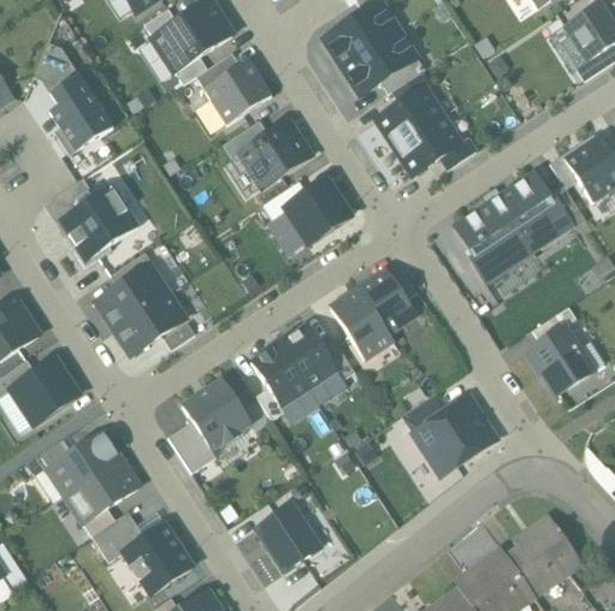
[(130,0),(137,11),(153,0),(130,0)]
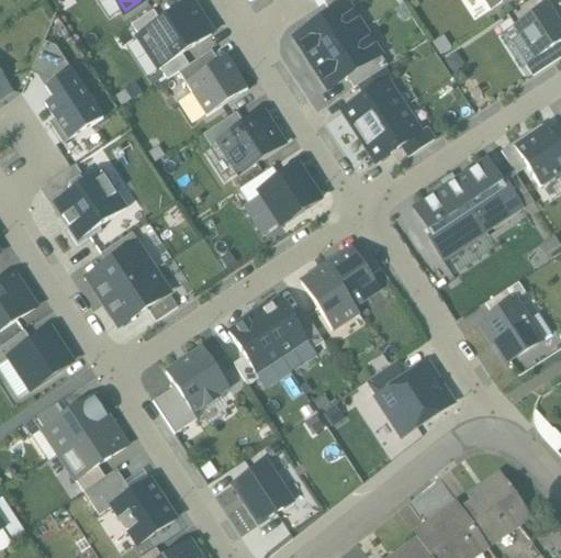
[(161,18),(139,32),(160,65),(212,32),(191,0),(188,0),(161,18)]
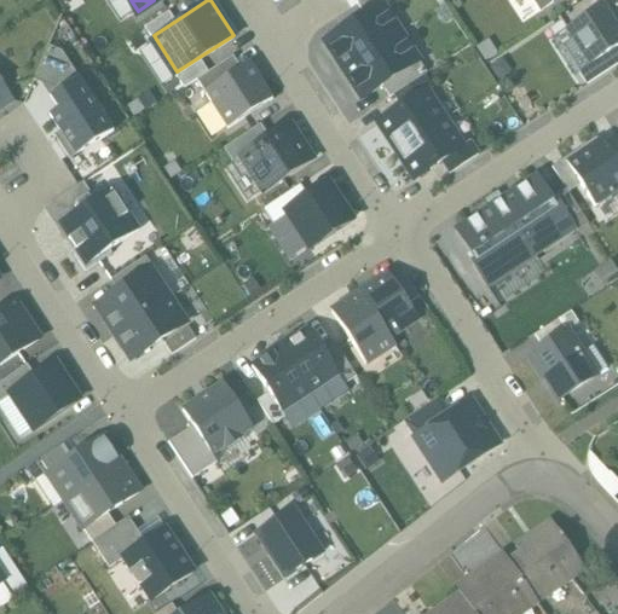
[(367,12),(386,0),(358,0),(367,12)]
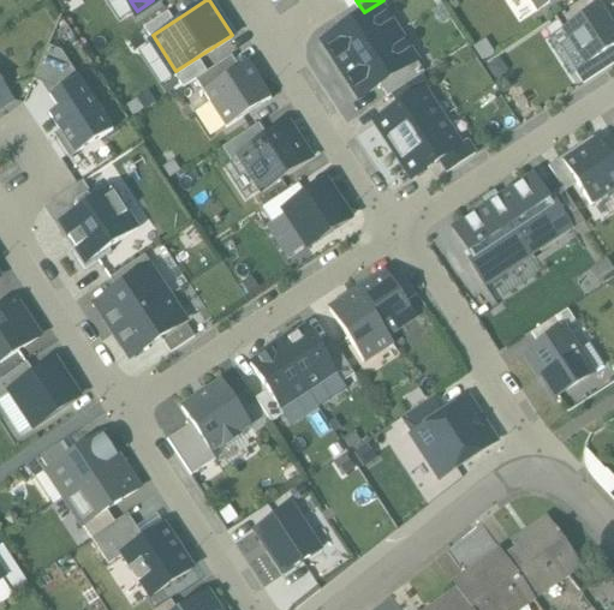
[(325,37),(343,65),(399,30),(381,1),(325,37)]
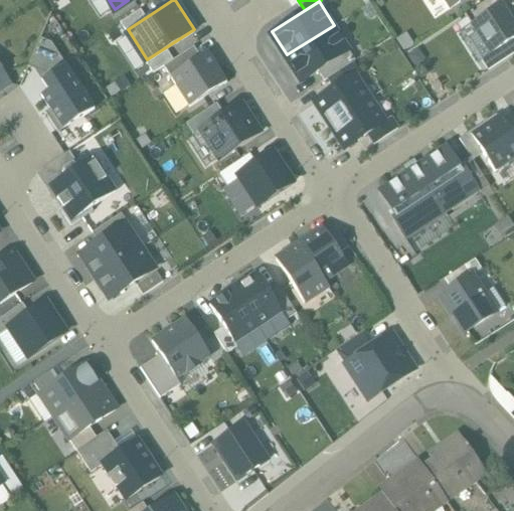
[(513,20),(501,1),(472,20),(492,50),(512,37),(513,36),(513,20)]
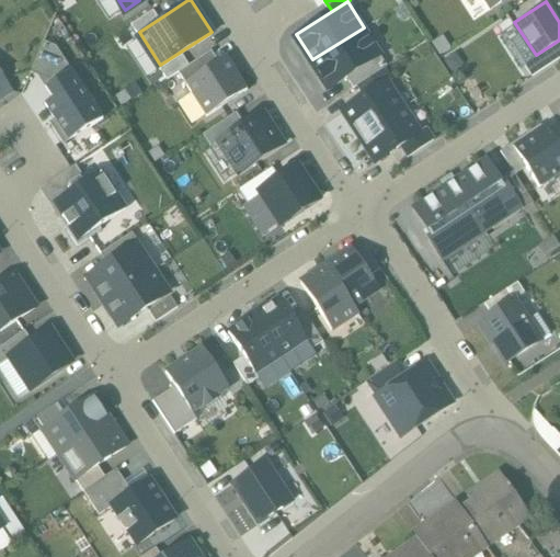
[(153,7),(132,21),(139,32),(161,18),(153,7)]
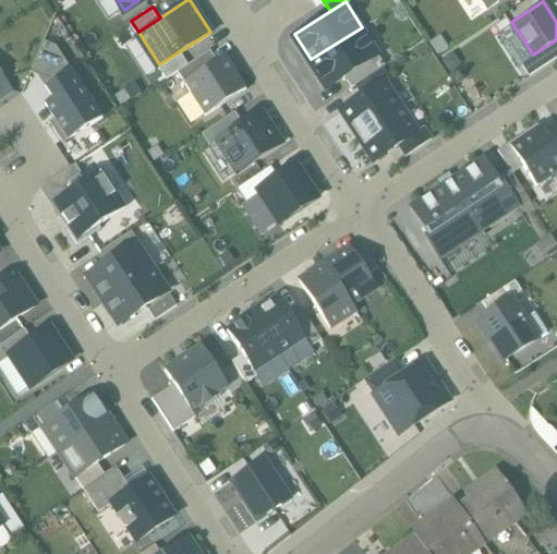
[(378,52),(362,27),(311,59),(327,85),(378,52)]
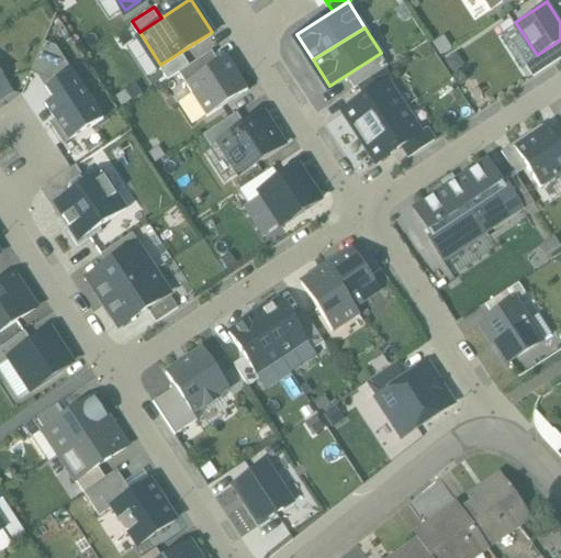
[(56,44),(45,40),(32,69),(53,80),(71,68),(56,44)]
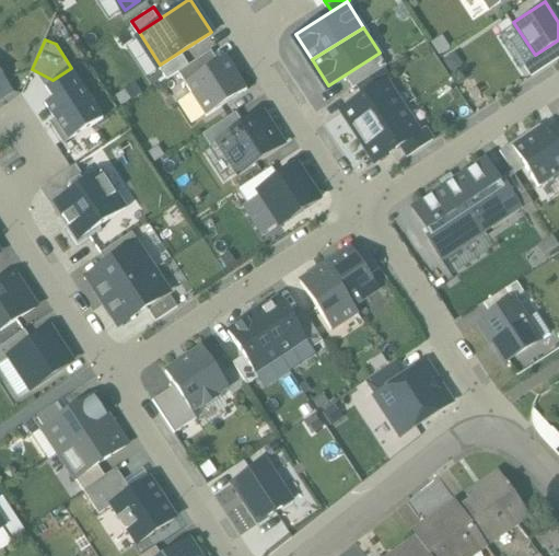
[(558,43),(557,41),(535,55),(524,61),(532,73),(558,55),(558,43)]
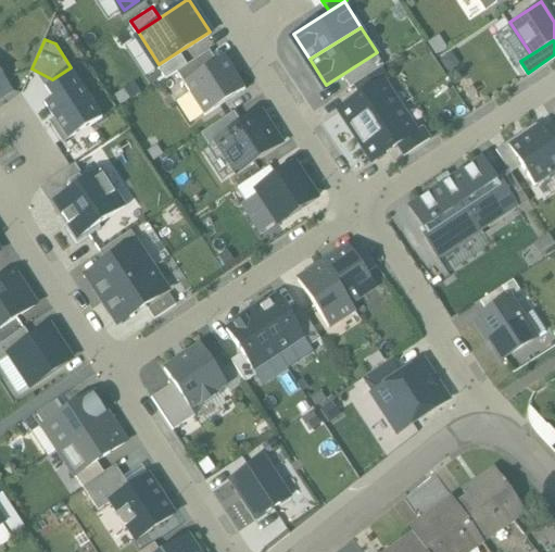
[(217,58),(210,47),(177,67),(185,79),(217,58)]
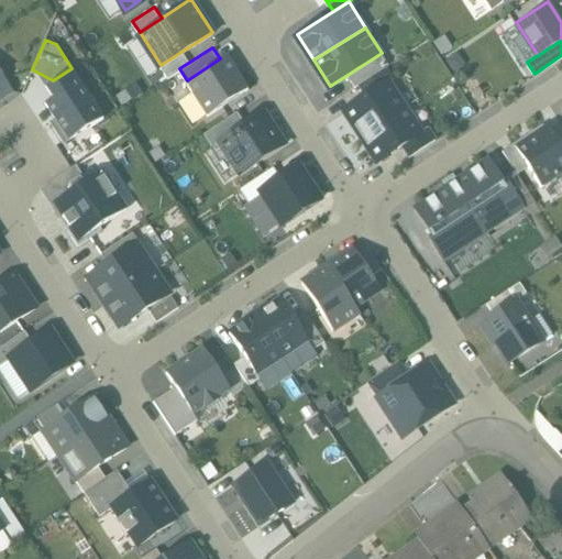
[(388,64),(382,53),(349,74),(356,85),(360,83),(385,66),(388,64)]
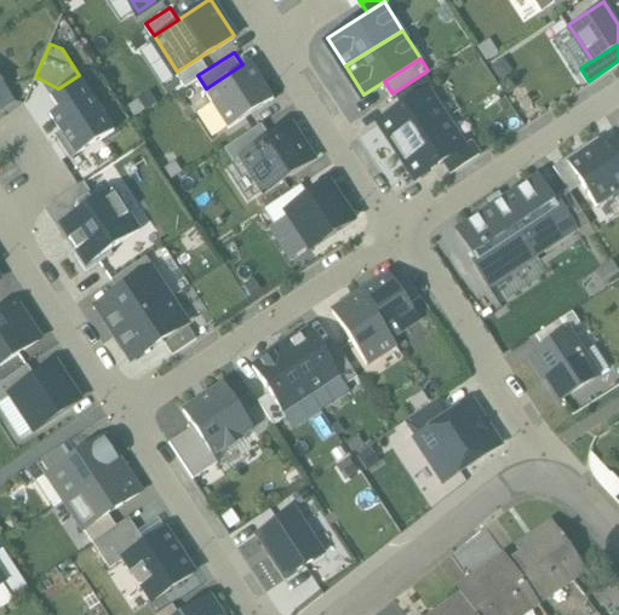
[(250,61),(242,64),(206,88),(229,125),(274,97),(250,61)]
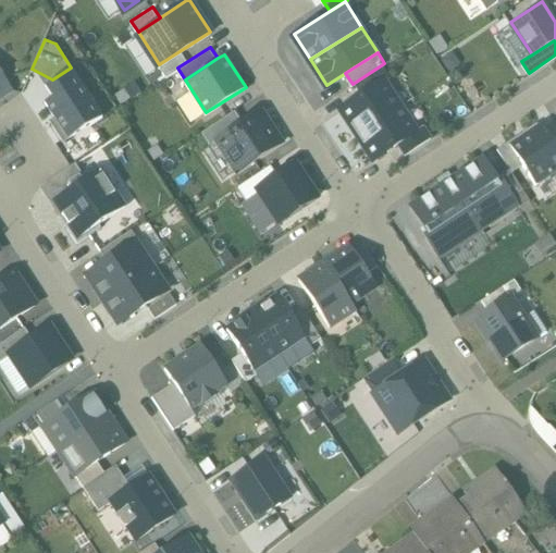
[(381,65),(356,82),(363,94),(384,81),(388,77),(381,65)]
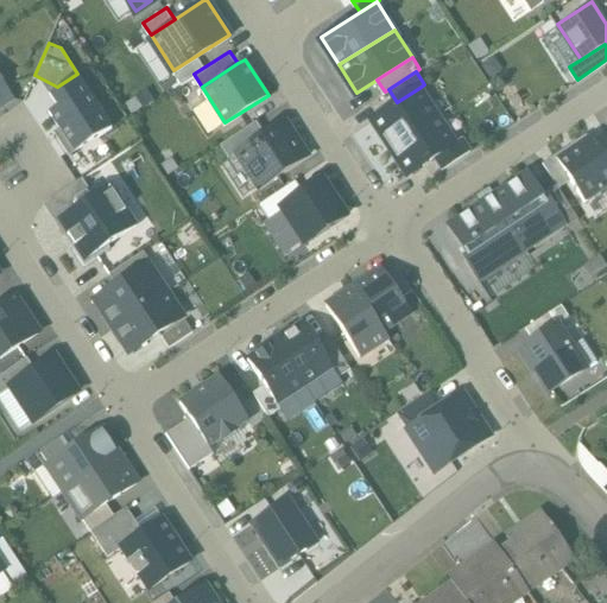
[(0,105),(14,95),(0,74),(0,105)]
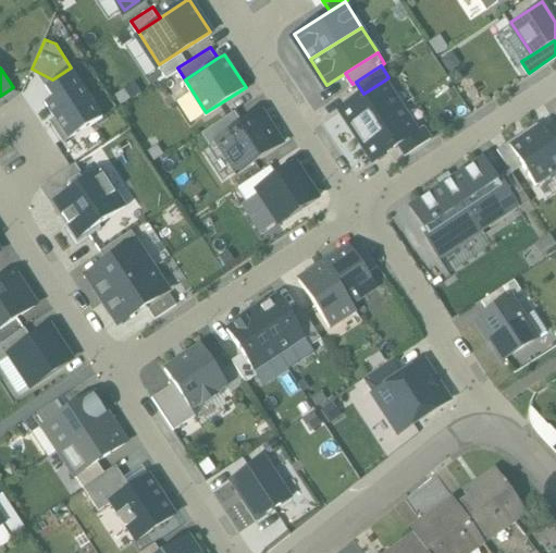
[(49,120),(63,142),(102,115),(71,68),(52,80),(46,84),(53,95),(46,99),(57,115),(49,120)]
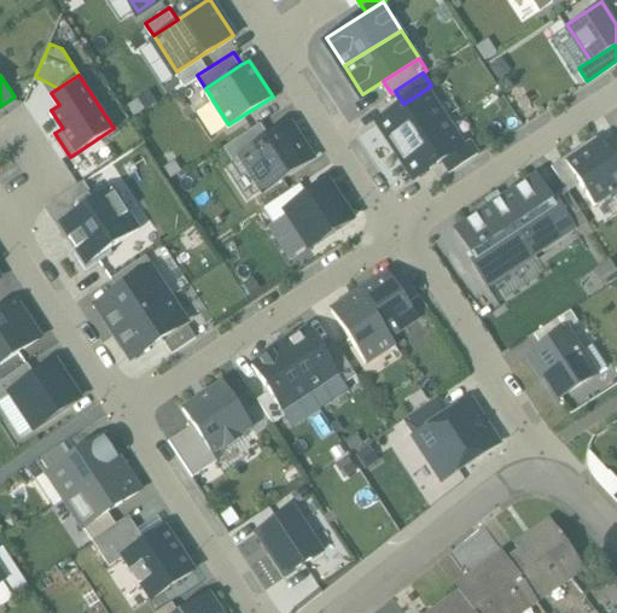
[(397,147),(444,116),(426,89),(403,104),(379,120),(397,147)]
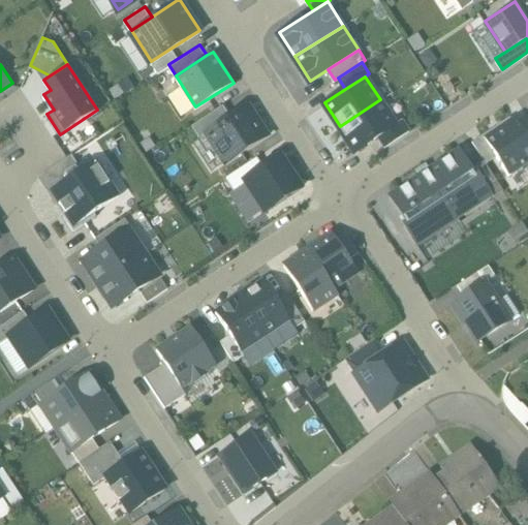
[(396,123),(380,99),(340,126),(355,150),(378,134),(396,123)]
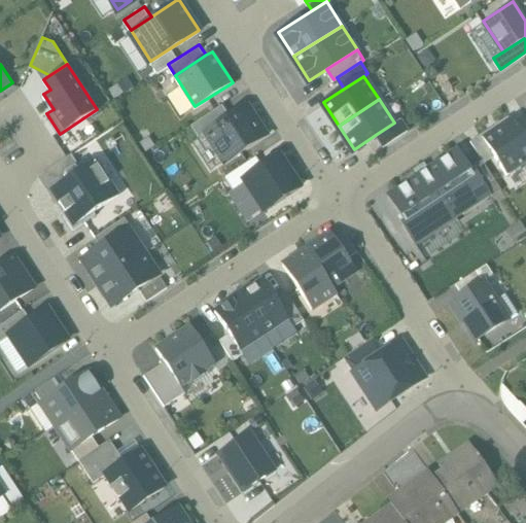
[(230,115),(205,131),(224,161),(267,133),(248,103),(230,115)]
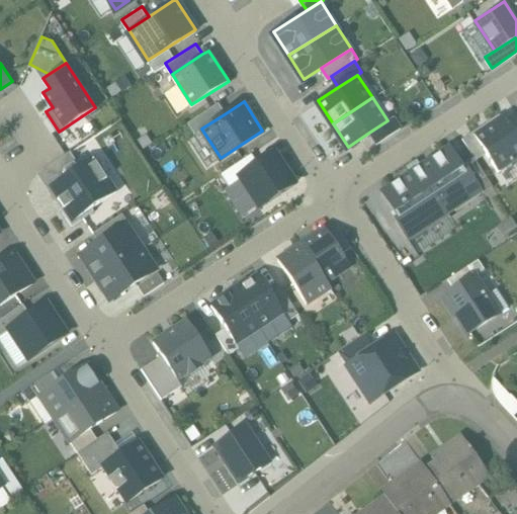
[(219,102),(189,120),(196,132),(201,129),(226,113),(219,102)]
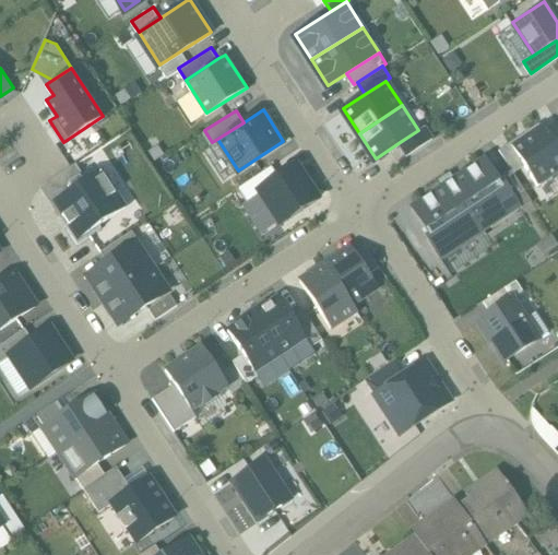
[(514,170),(525,164),(511,143),(541,125),(539,122),(499,149),(511,167),(514,170)]
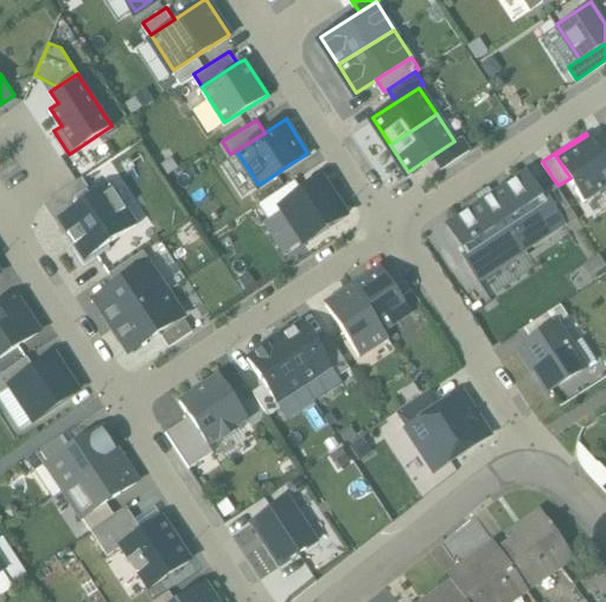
[(587,135),(555,155),(571,178),(584,199),(605,185),(605,154),(597,141),(592,133),(587,135)]
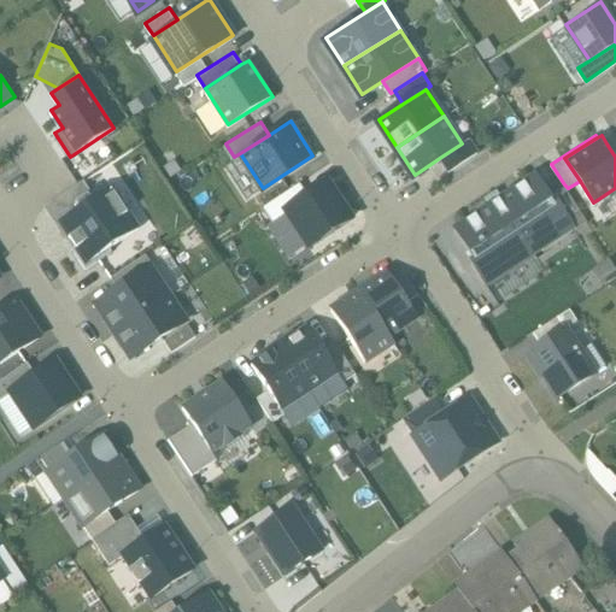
[(441,157),(450,170),(477,151),(469,139),(462,143),(441,157)]
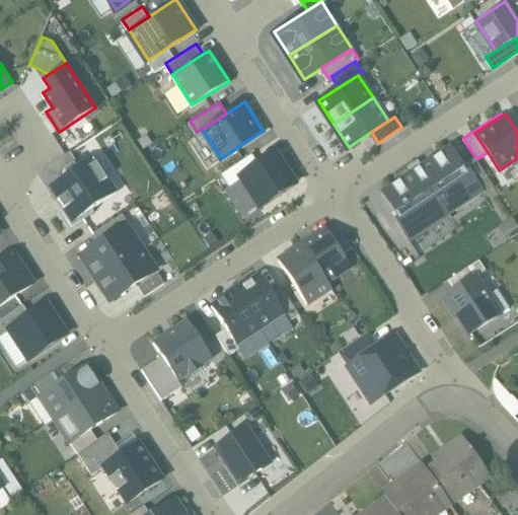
[(450,146),(382,191),(399,216),(396,217),(410,237),(483,190),(469,169),(467,171),(461,163),(450,146)]
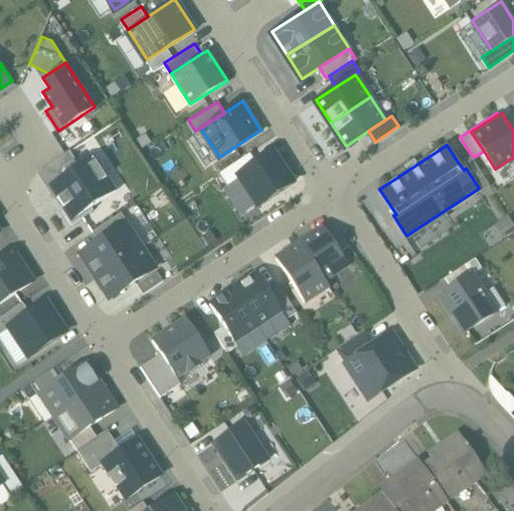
[(37,171),(60,205),(63,204),(49,183),(79,163),(69,149),(37,171)]
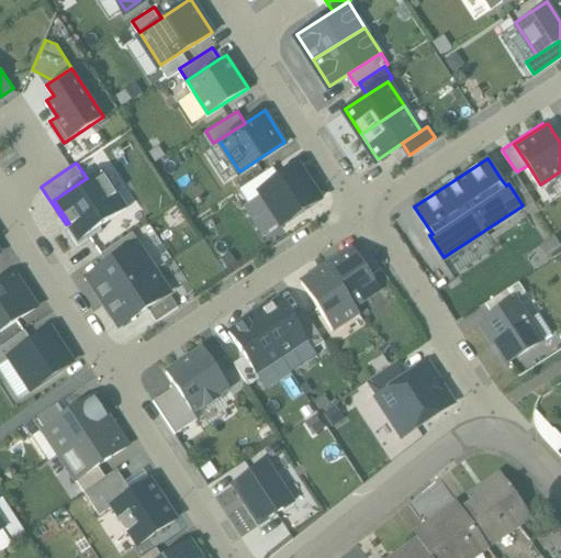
[(281,176),(260,189),(262,193),(281,222),(321,197),(299,164),(281,176)]
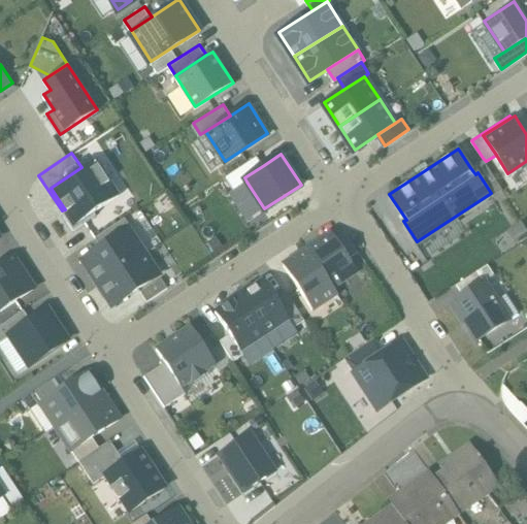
[(257,155),(226,175),(235,189),(246,182),(244,177),(264,165),(257,155)]
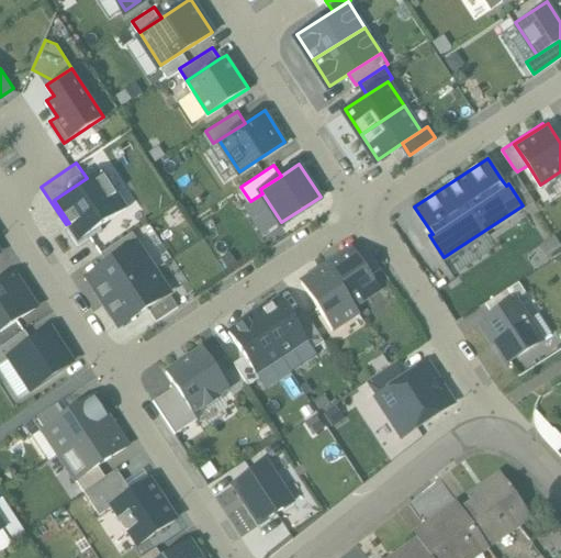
[(100,224),(127,207),(102,168),(87,178),(54,200),(69,223),(66,224),(78,243),(102,227),(100,224)]
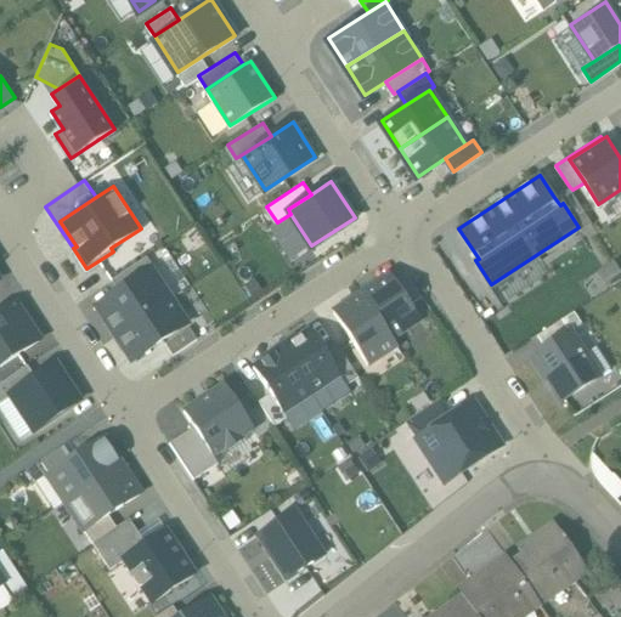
[(563,203),(579,227),(581,230),(593,222),(572,190),(569,186),(553,196),(560,205),(563,203)]
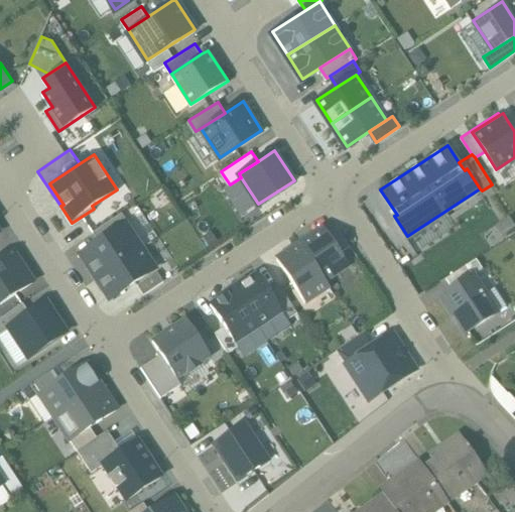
[(93,231),(100,241),(126,223),(127,224),(129,223),(122,212),(93,231)]
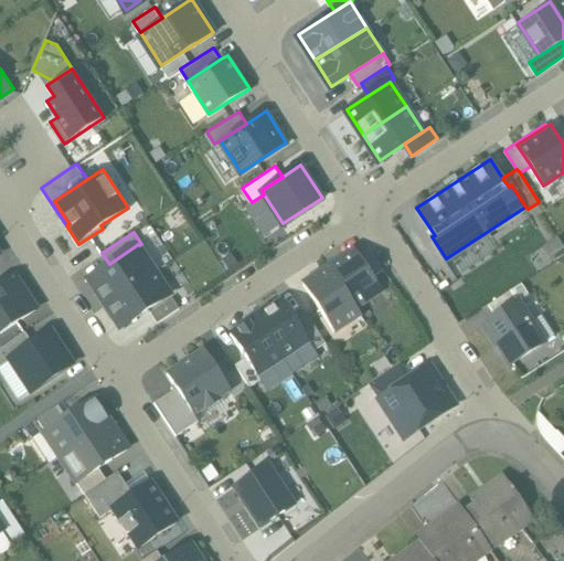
[(106,303),(156,271),(139,245),(138,244),(109,264),(88,277),(106,303)]
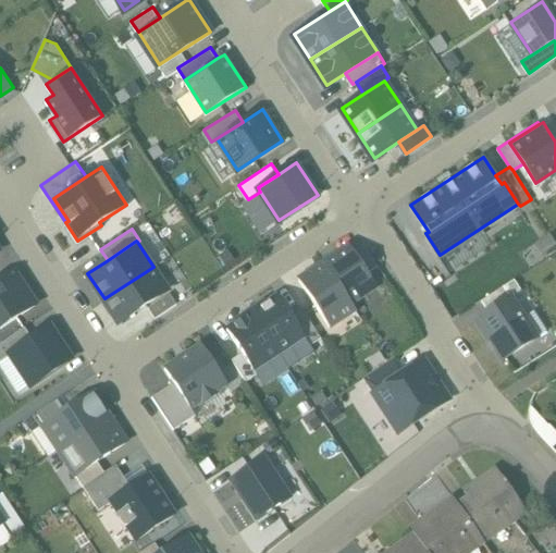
[(379,265),(365,243),(354,249),(368,271),(379,265)]
